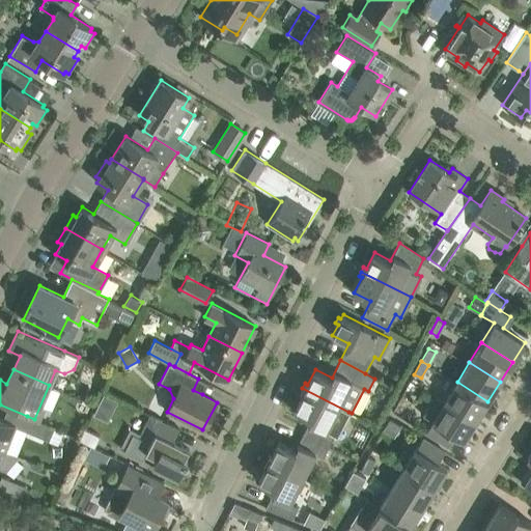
[(487,401),(457,382),(445,401),(476,421),(487,401)]
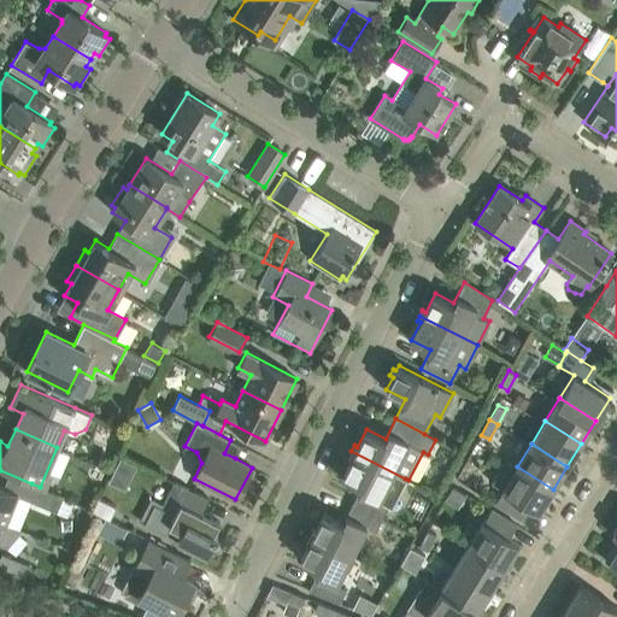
[(391,506),(405,479),(351,451),(348,456),(352,457),(342,475),(362,485),(352,504),(382,518),(388,506),(391,506)]
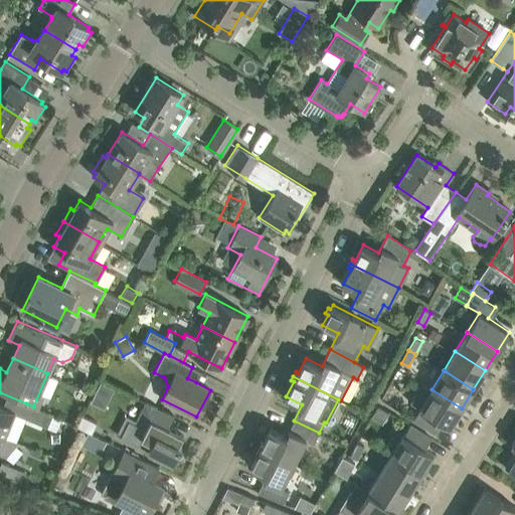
[(423,384),(411,403),(419,408),(412,419),(435,433),(442,422),(450,427),(462,408),(432,389),(423,384)]
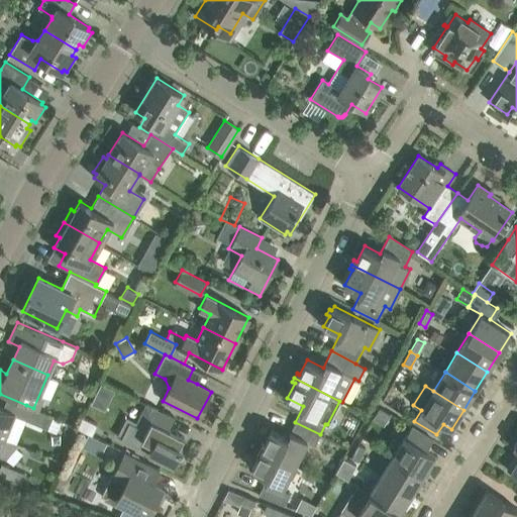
[(145,404),(135,423),(129,420),(120,438),(174,464),(182,448),(179,446),(184,437),(169,429),(174,418),(145,404)]
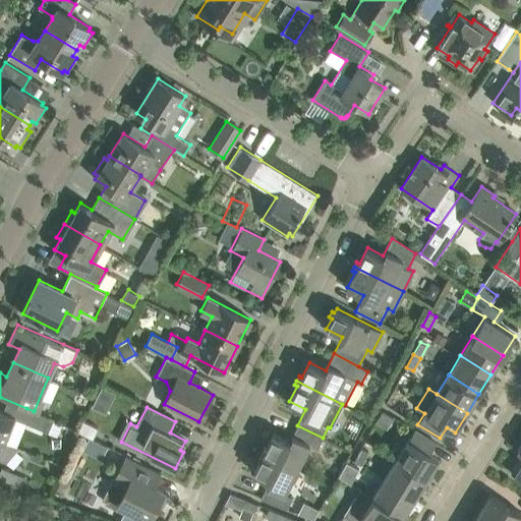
[(42,415),(34,411),(26,408),(20,421),(48,433),(54,420),(42,415)]
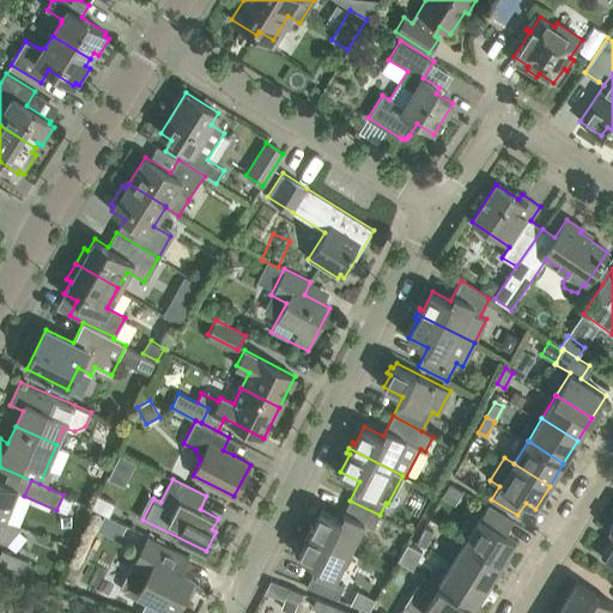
[(0,519),(6,521),(6,520),(19,490),(0,481),(0,519)]
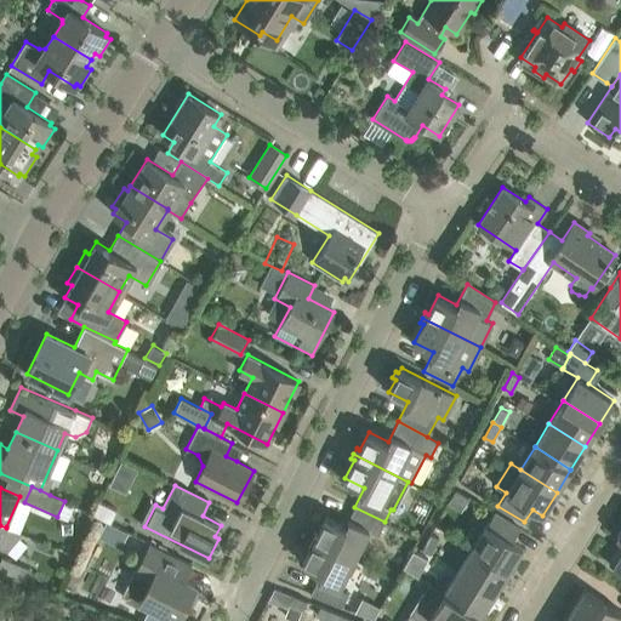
[(110,523),(117,510),(98,501),(93,514),(110,523)]
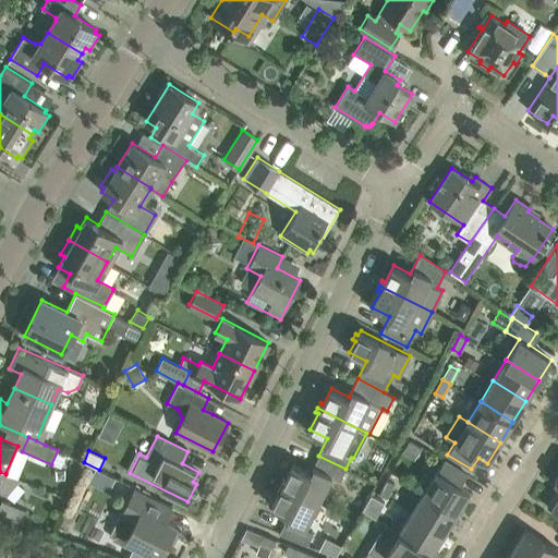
[(339,481),(346,469),(318,456),(310,472),(293,463),(284,480),(281,477),(279,483),(318,502),(331,476),(339,481)]
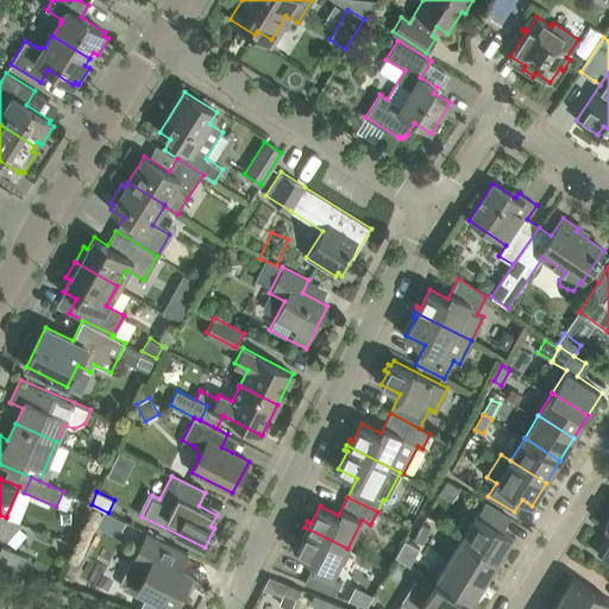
[(502,531),(510,518),(484,502),(463,538),(498,559),(513,537),(502,531)]
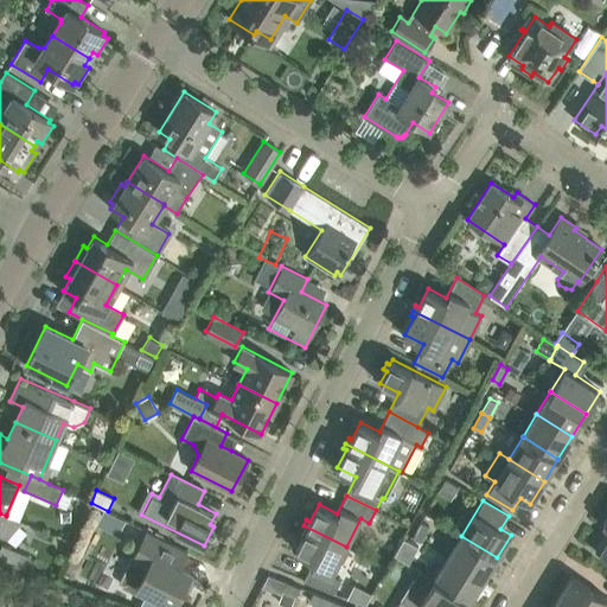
[(6,516),(0,513),(0,561),(14,567),(20,568),(26,555),(20,553),(1,545),(0,549),(0,548),(0,534),(7,537),(19,523),(20,521),(6,515),(6,516)]
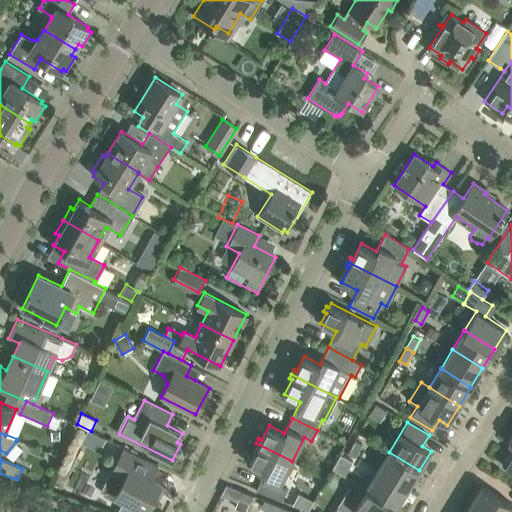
[(511,436),(508,443),(511,445),(511,454),(509,453),(502,464),(511,470),(511,436)]
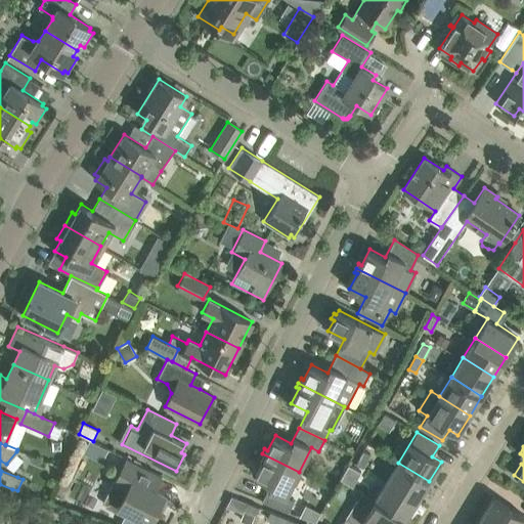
[(370,453),(363,449),(356,463),(363,467),(370,453)]
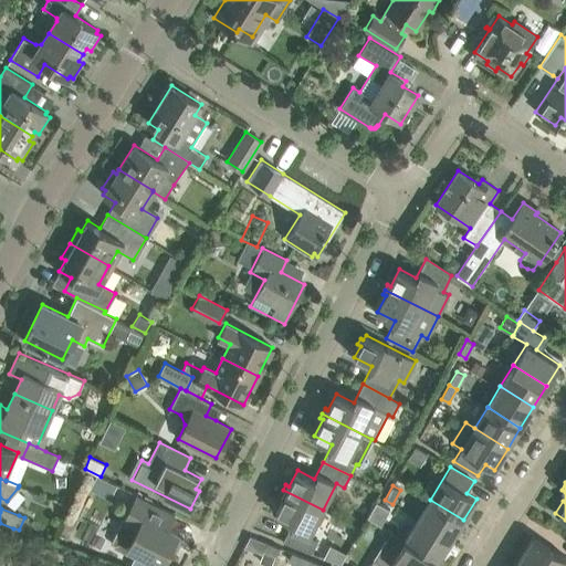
[(308,536),(323,510),(283,490),(281,494),(284,495),(275,513),(293,521),(283,541),(312,553),(317,541),(308,536)]
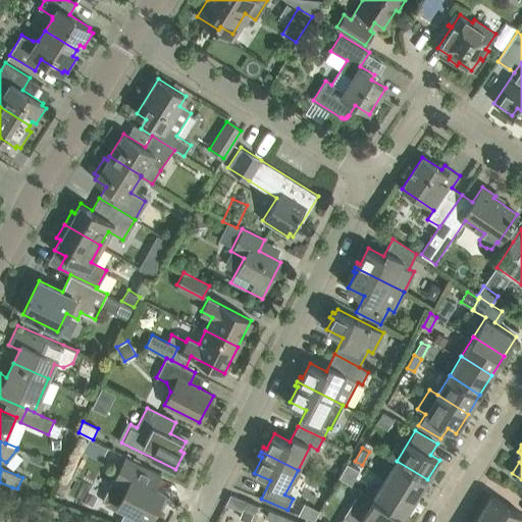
[(126,457),(113,482),(106,499),(110,507),(115,511),(118,505),(149,520),(157,505),(161,507),(167,496),(163,493),(163,491),(155,486),(161,474),(126,457)]
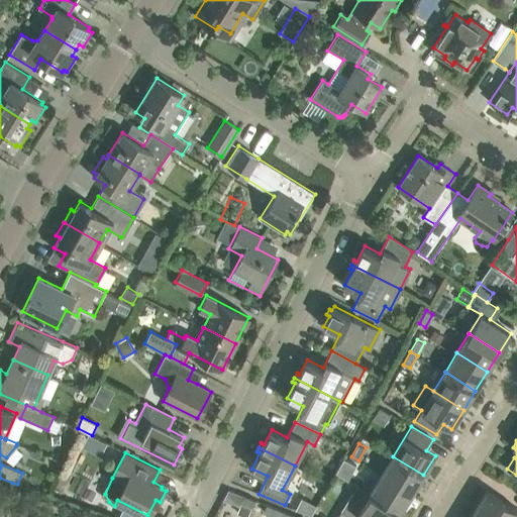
[(423,475),(393,456),(381,476),(411,494),(423,475)]
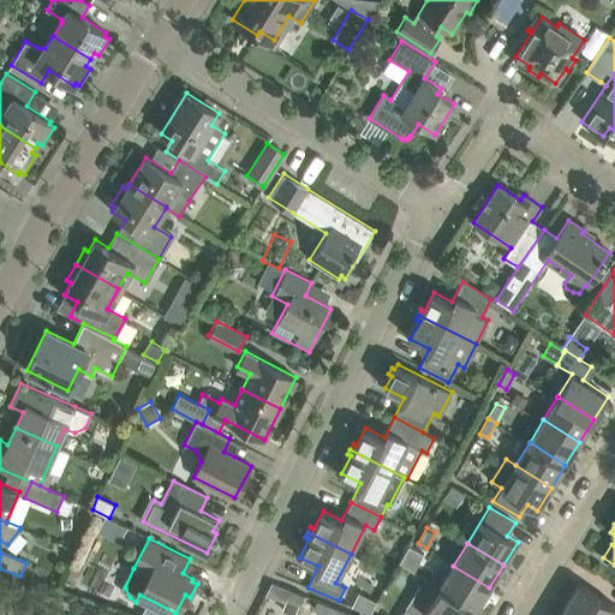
[(408,545),(399,562),(413,569),(423,554),(408,545)]
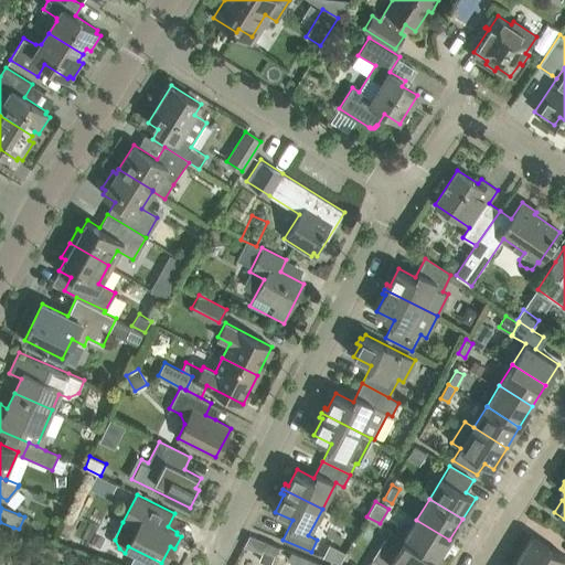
[(449,540),(416,520),(403,541),(436,562),(449,540)]
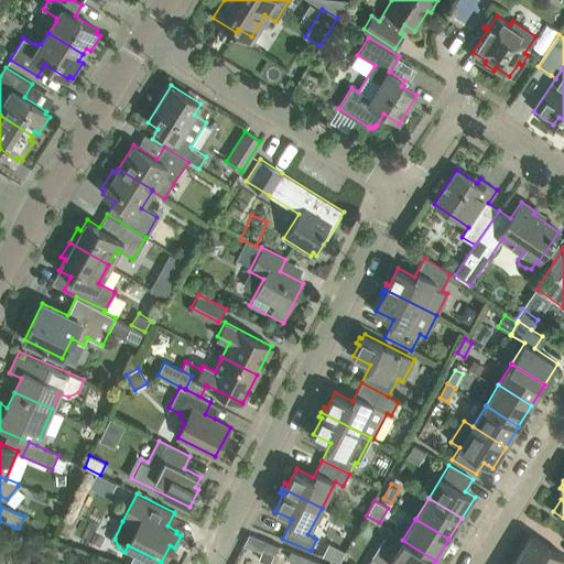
[(64,524),(58,537),(71,542),(76,530),(64,524)]
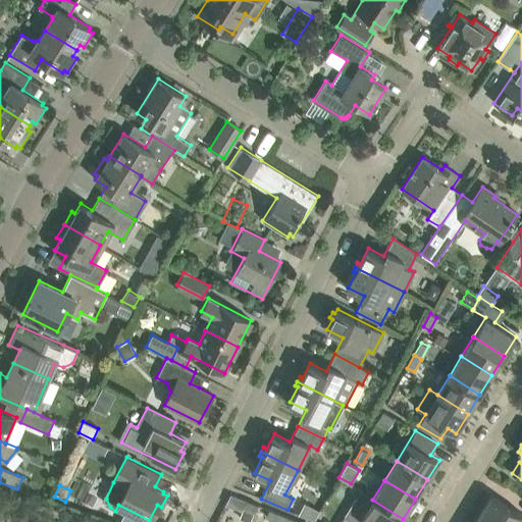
[(345,515),(340,521),(400,521),(403,519),(372,500),(360,491),(356,498),(348,492),(336,510),(345,515)]
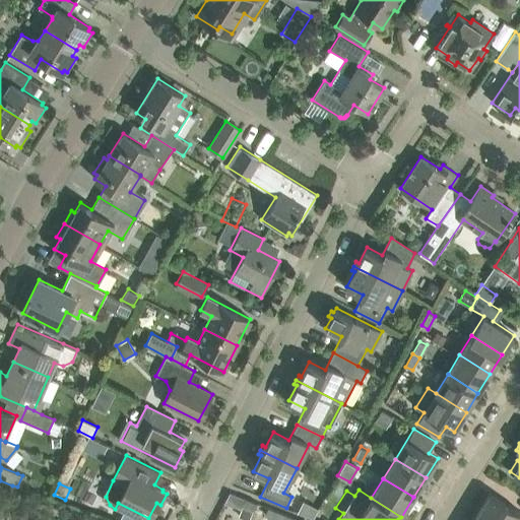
[(519,519),(519,512),(490,494),(473,519),(474,519),(519,519)]
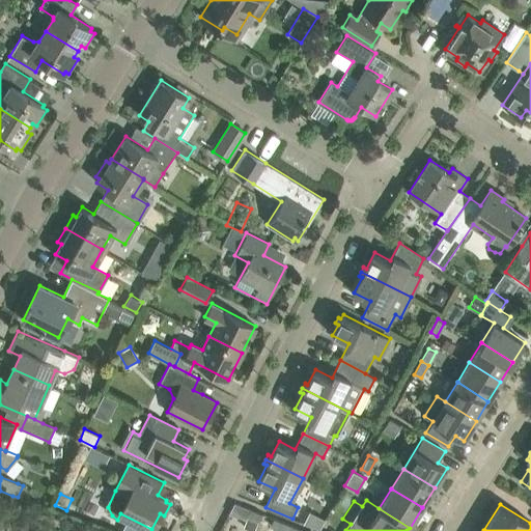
[(259,521),(262,513),(250,508),(247,516),(259,521)]
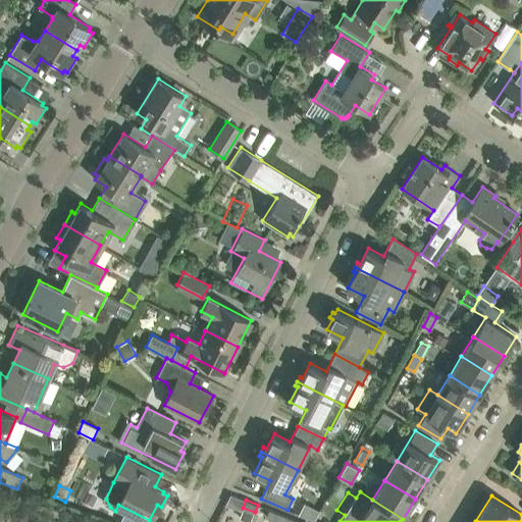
[(278,521),(280,514),(269,509),(266,517),(278,521)]
